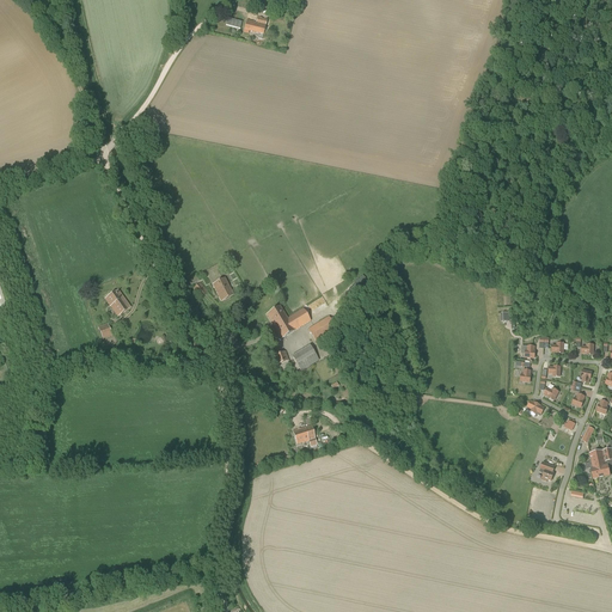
[(255,8),(265,11),(268,1),(259,0),(256,0),(255,7),(255,8)]
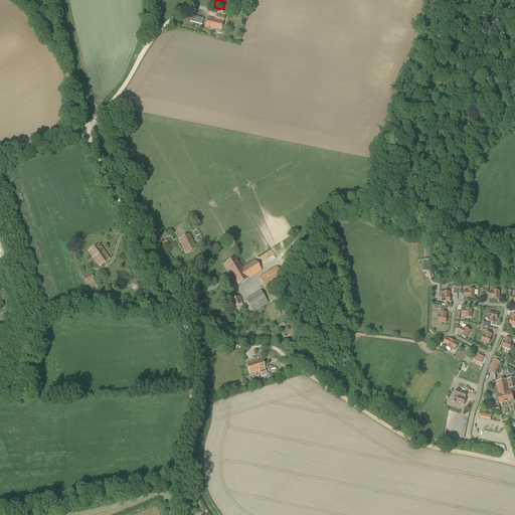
[(221,29),(224,17),(216,15),(215,19),(208,17),(206,25),(217,28),(216,32),(220,33),(221,29)]
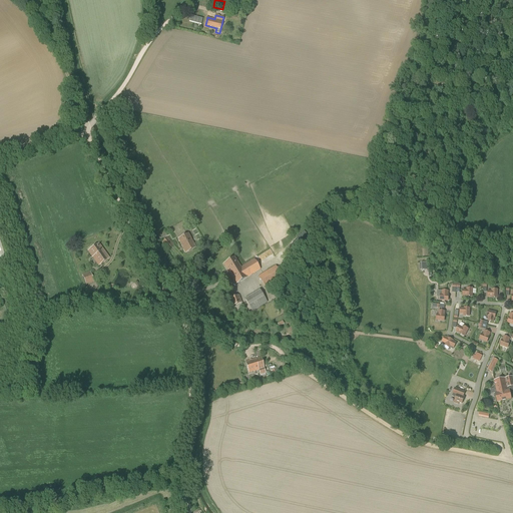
[(178,239),(185,253),(195,247),(188,233),(178,239)]
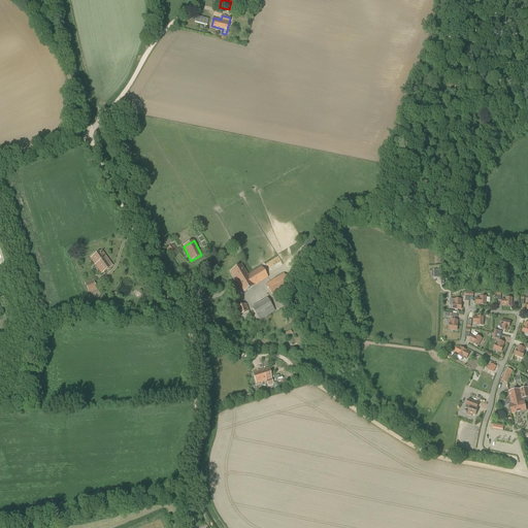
[(172,244),(166,250),(172,257),(179,252),(172,244)]
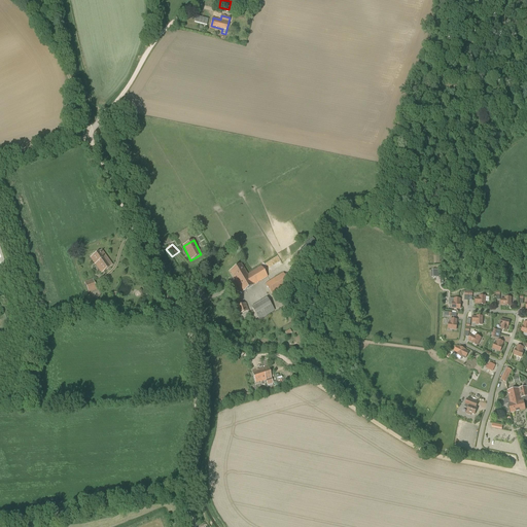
[(91,258),(101,273),(112,266),(102,250),(91,258)]
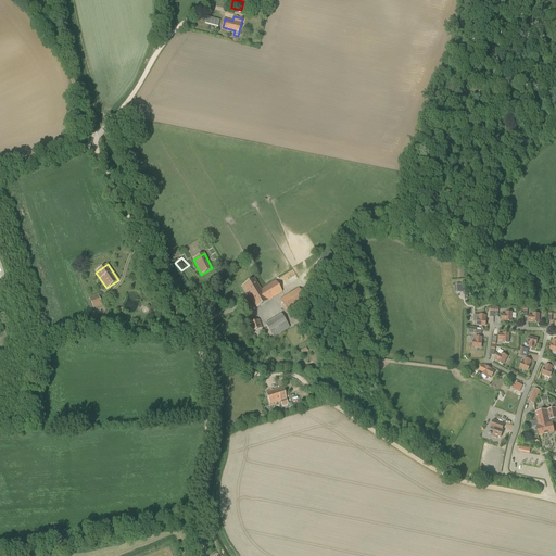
[(457,279),(457,285),(456,285),(456,292),(467,292),(466,278),(457,279)]
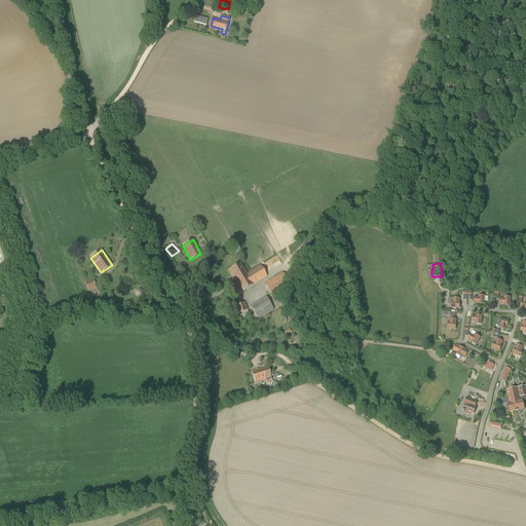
[(247,274),(240,264),(229,271),(242,292),(267,276),(261,266),(247,274)]
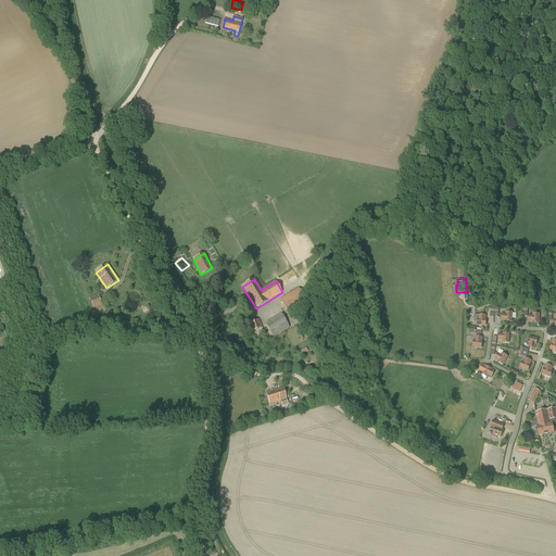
[(299,288),(280,300),(287,312),(306,300),(299,288)]
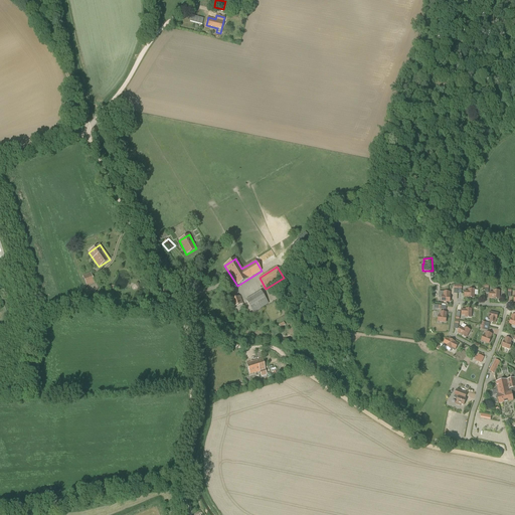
[(82,276),(87,287),(95,283),(91,273),(82,276)]
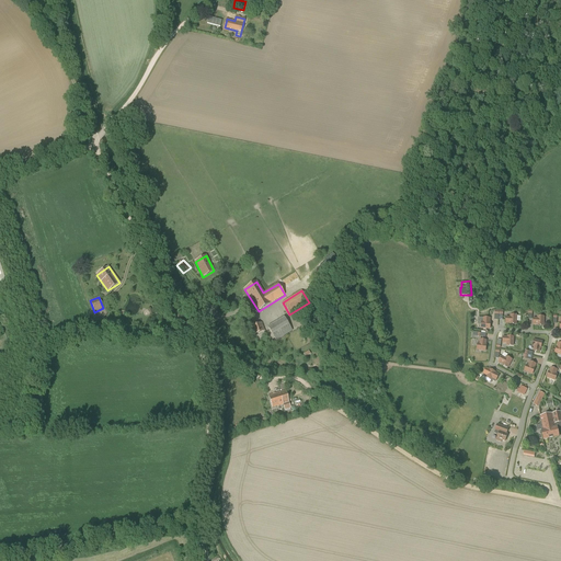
[(511,324),(516,324),(516,316),(511,316),(511,318),(506,318),(506,323),(511,323),(511,324)]
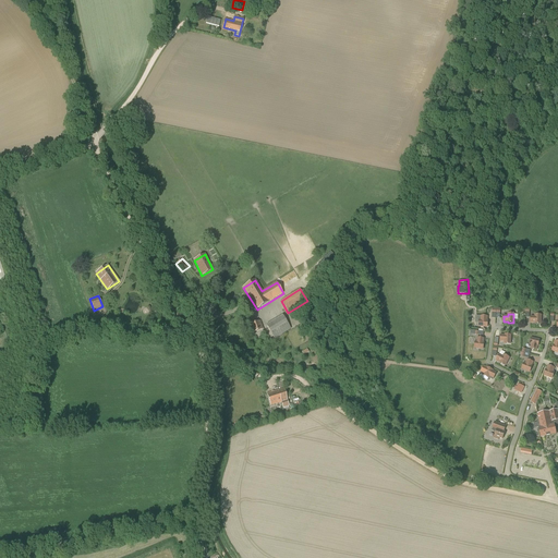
[(282,315),(266,325),(275,339),(291,329),(282,315)]
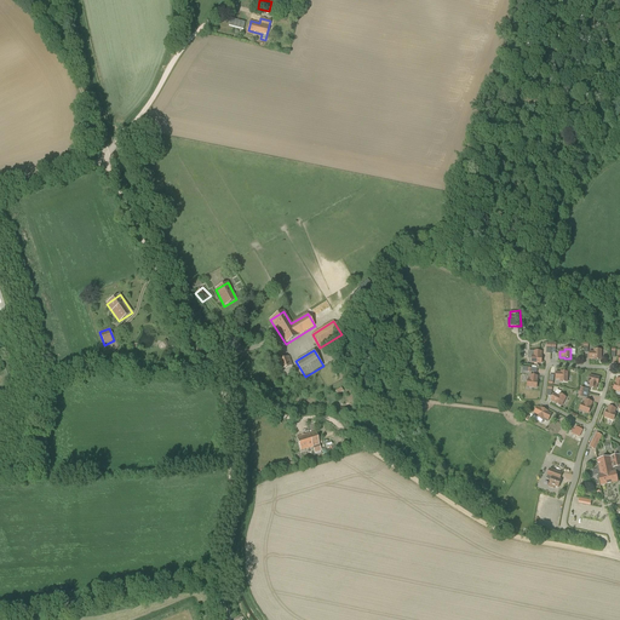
[(595,359),(595,360),(601,360),(601,350),(595,350),(595,352),(590,352),(590,359),(595,359)]
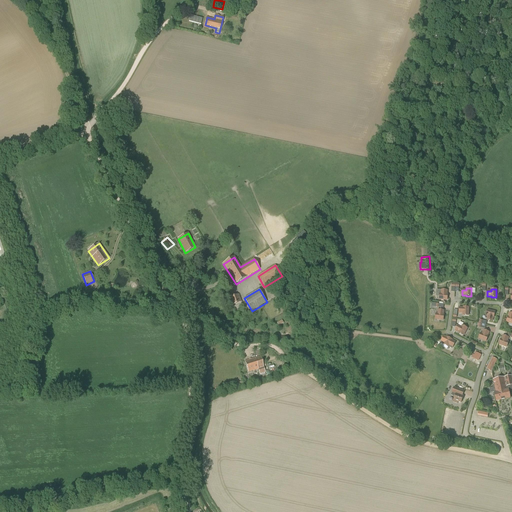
[(447,291),(441,290),(441,294),(439,294),(439,300),(447,300),(447,295),(447,291)]
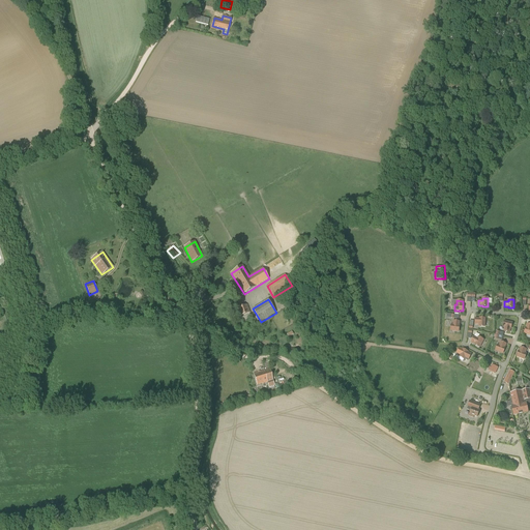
[(247,305),(235,310),(238,318),(251,313),(247,305)]
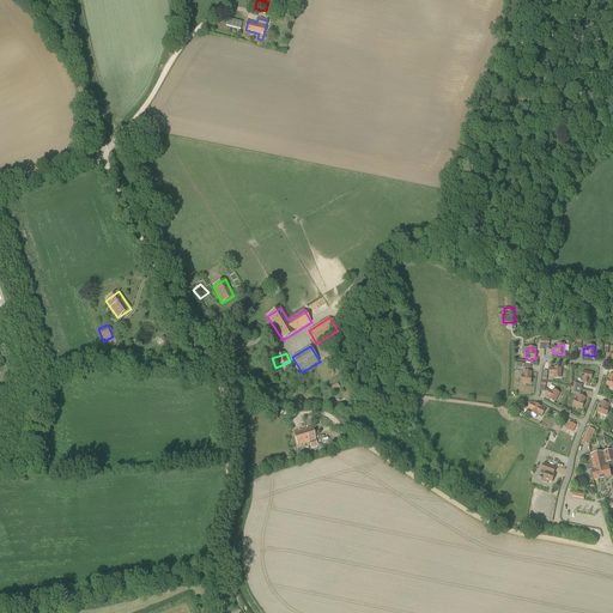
[(550,369),(550,375),(554,375),(554,377),(560,377),(562,369),(554,368),(554,369),(550,369)]
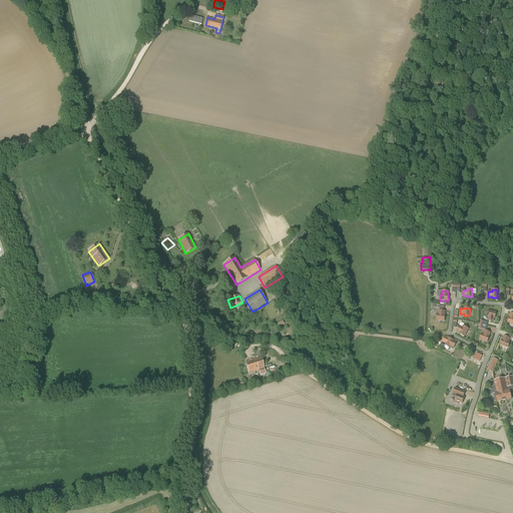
[(437,315),(436,320),(444,321),(445,316),(444,316),(445,312),(439,311),(439,315),(437,315)]
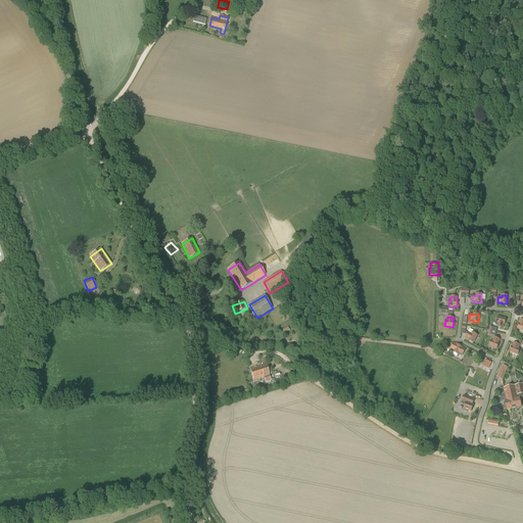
[(497,317),(496,323),(498,323),(497,327),(503,328),(504,324),(505,325),(506,319),(497,317)]
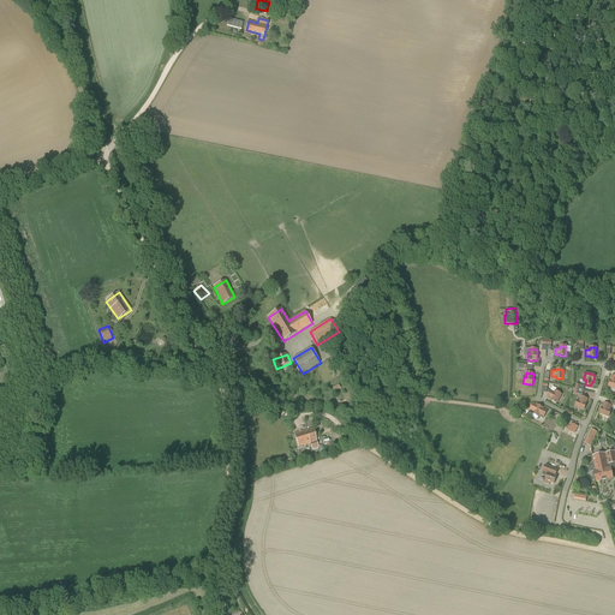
[(551,399),(551,400),(556,402),(561,394),(555,392),(554,393),(550,392),(547,396),(551,399)]
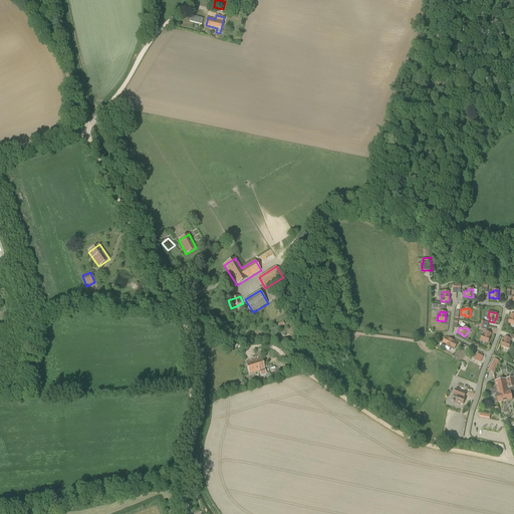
[(482,334),(480,340),(488,342),(490,337),(489,337),(491,333),(486,331),(484,335),(482,334)]
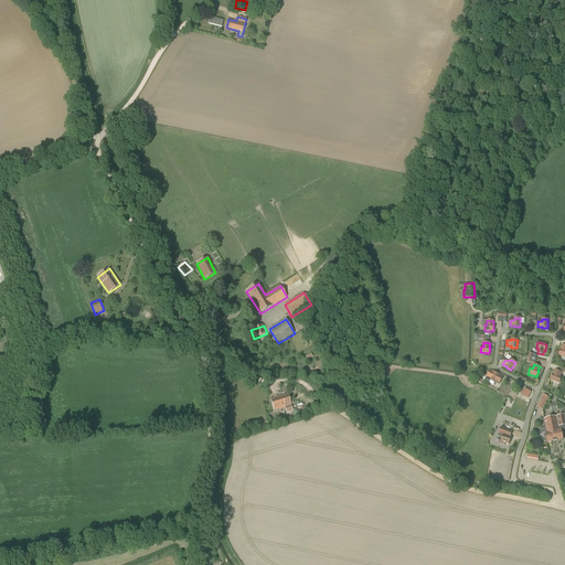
[(553,375),(551,381),(558,384),(561,379),(560,377),(561,373),(555,371),(553,375)]
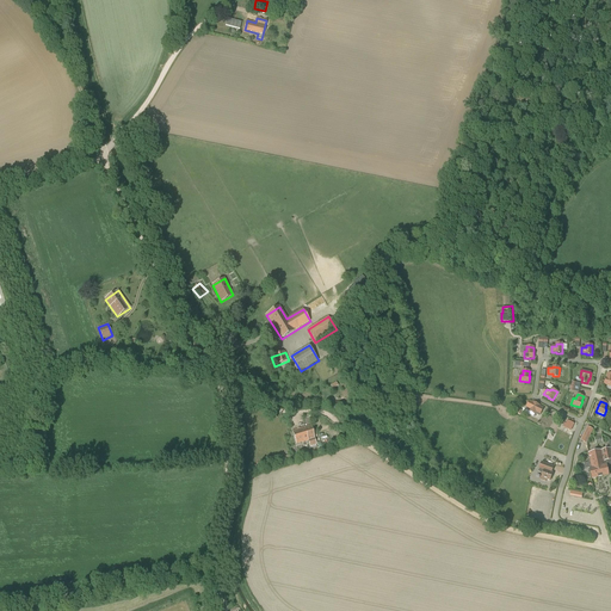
[(535,414),(536,412),(541,414),(543,408),(539,406),(534,402),(529,412),(535,414)]
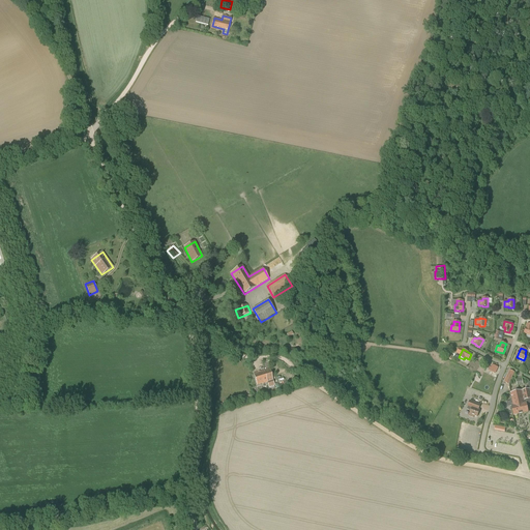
[(493,363),(490,371),(496,374),(499,367),(493,363)]
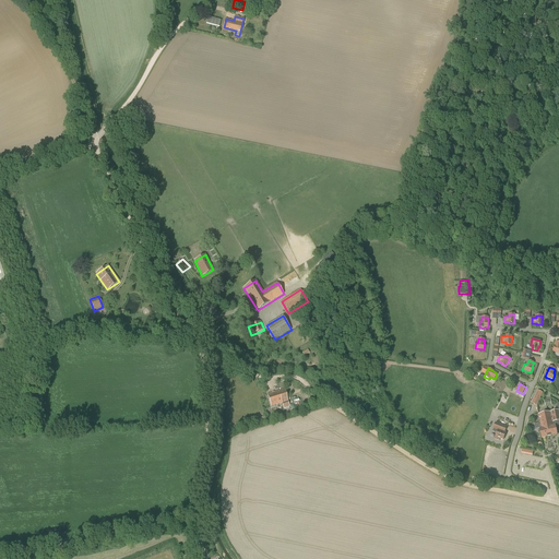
[(336,400),(341,392),(328,384),(323,392),(336,400)]
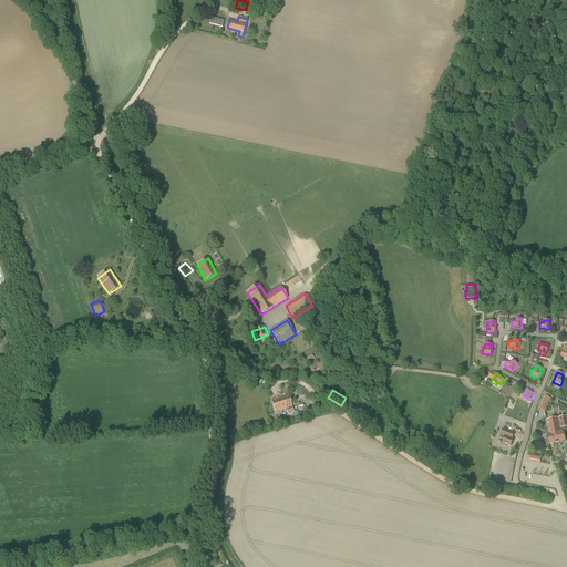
[(271,400),(275,412),(286,409),(288,414),(294,413),(288,395),(271,400)]
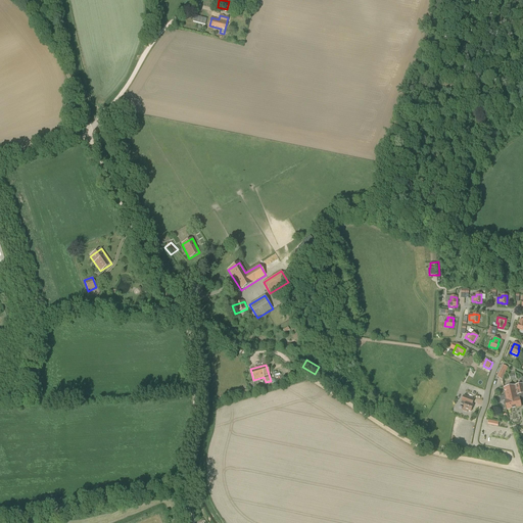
[(504,365),(504,366),(503,365),(496,377),(502,380),(508,368),(507,367),(508,367),(504,365)]
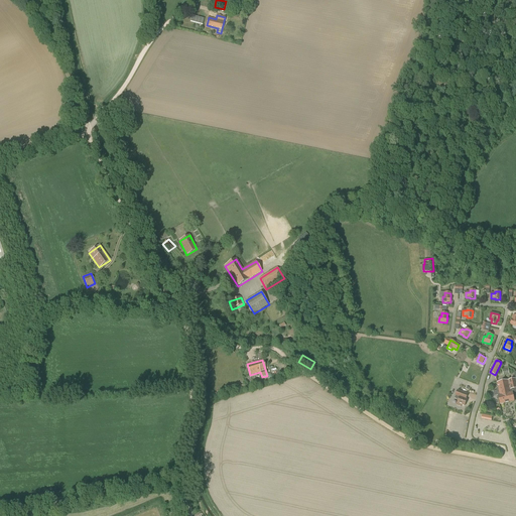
[(513,393),(515,392),(515,378),(497,383),(497,386),(496,386),(500,404),(514,402),(513,393)]
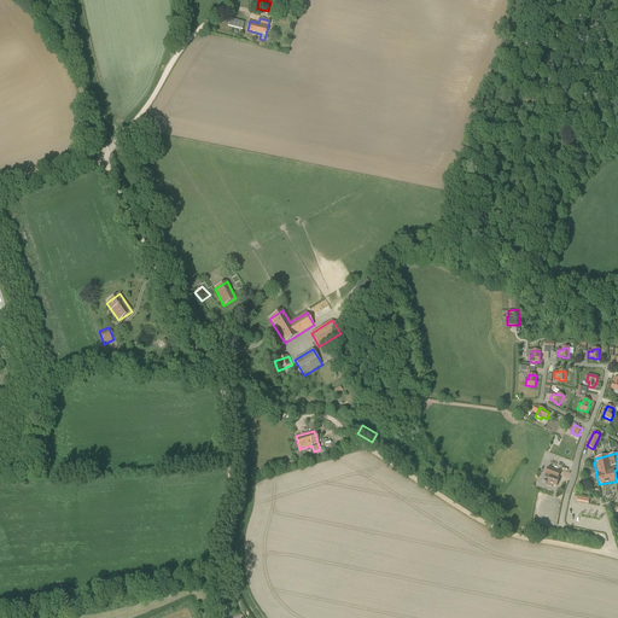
[(551,476),(549,479),(548,483),(553,485),(557,487),(559,478),(558,478),(560,472),(547,467),(544,474),(546,474),(551,476)]
